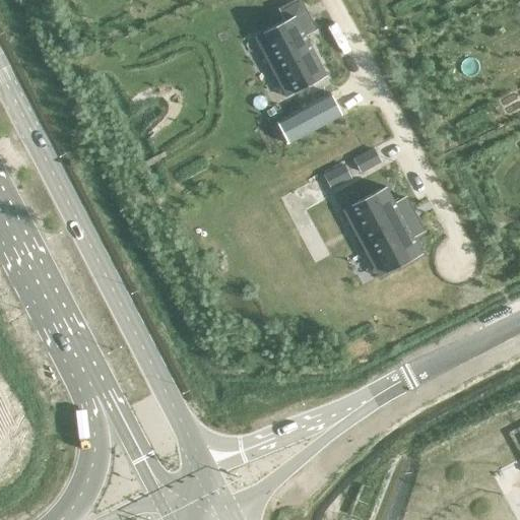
[(286,20),(264,31),(297,91),(328,75),(307,36),(316,30),(301,0),(281,10),(286,20)]
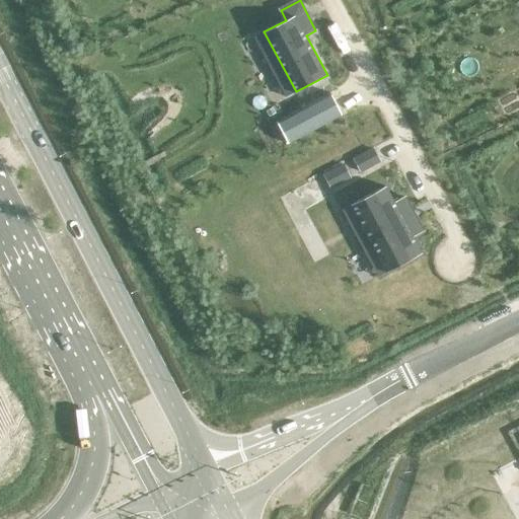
[(329,93),(275,122),(287,146),(342,118),(329,93)]
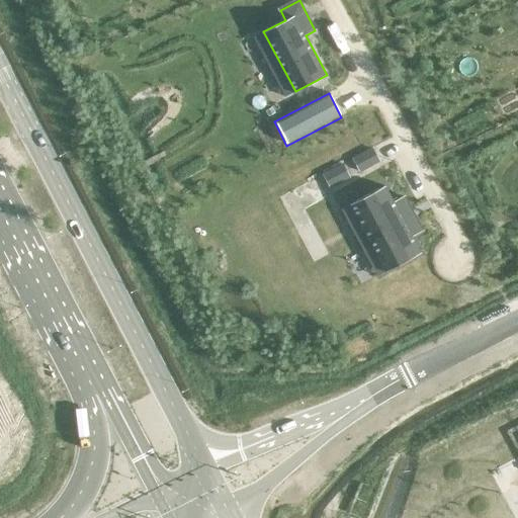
[(271,108),(265,111),(268,116),(274,113),(271,108)]
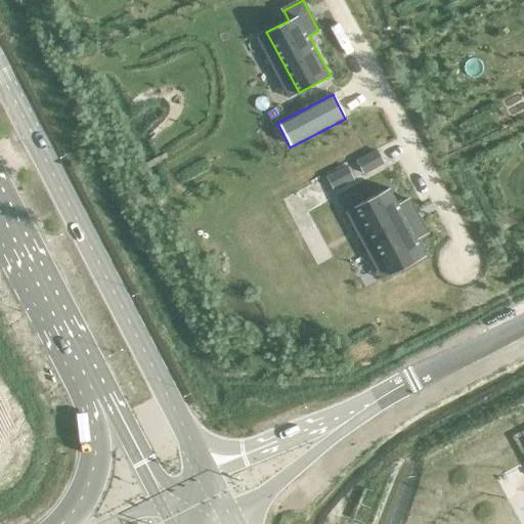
[(362,159),(369,171),(388,161),(382,148),(362,159)]
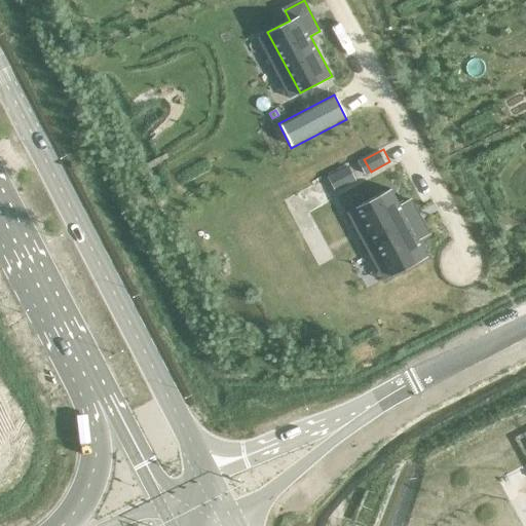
[(347,167),(328,177),(335,190),(353,180),(347,167)]
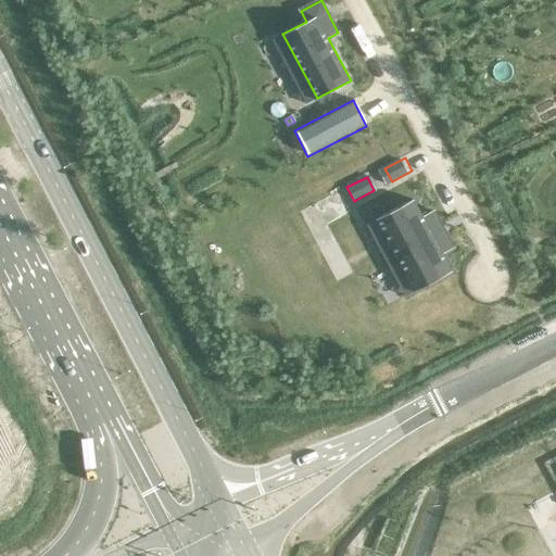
[(415,200),(377,219),(416,291),(453,272),(444,254),(454,249),(434,212),(424,217),(415,200)]
